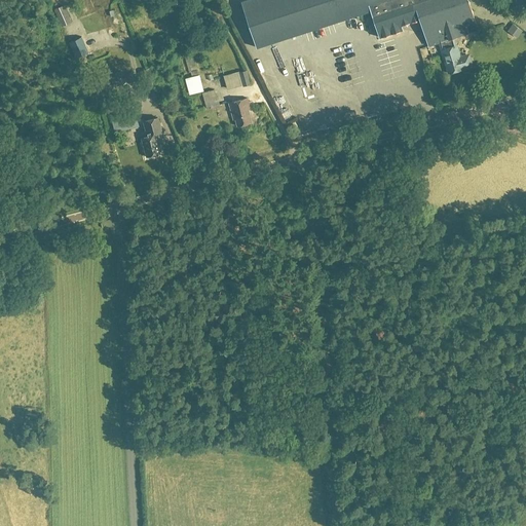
[(453,39),(468,34),(465,26),(476,23),(467,0),(247,0),(239,2),(255,48),(369,11),(377,39),(401,32),(400,27),(419,20),(428,47),(440,44),(442,50),(441,51),(444,61),(445,60),(449,74),(463,70),(463,69),(470,67),(471,66),(468,57),(466,55),(463,57),(462,58),(460,59),(459,55),(460,55),(457,45),(456,46),(453,39)]
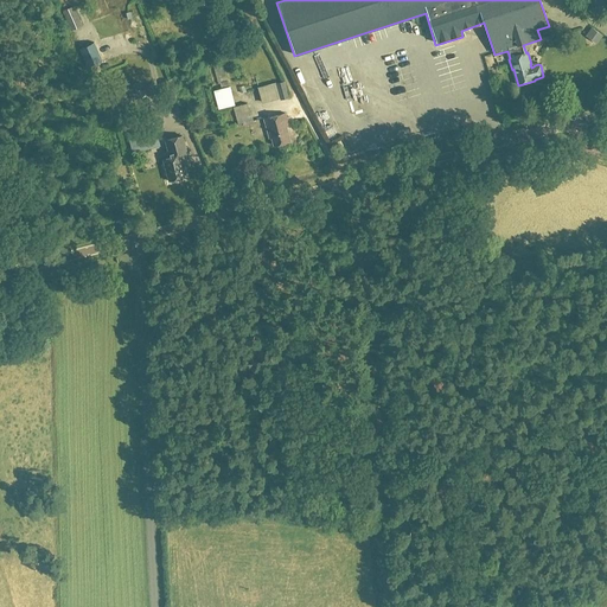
[(83,26),(74,6),(62,12),(71,31),(83,26)]
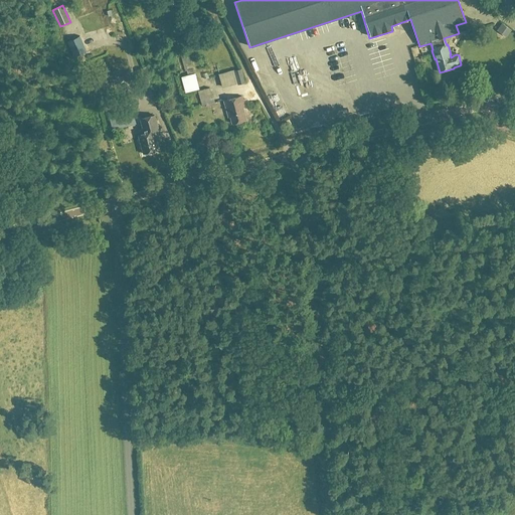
[(502,23),(497,30),(506,37),(511,30),(502,23)]
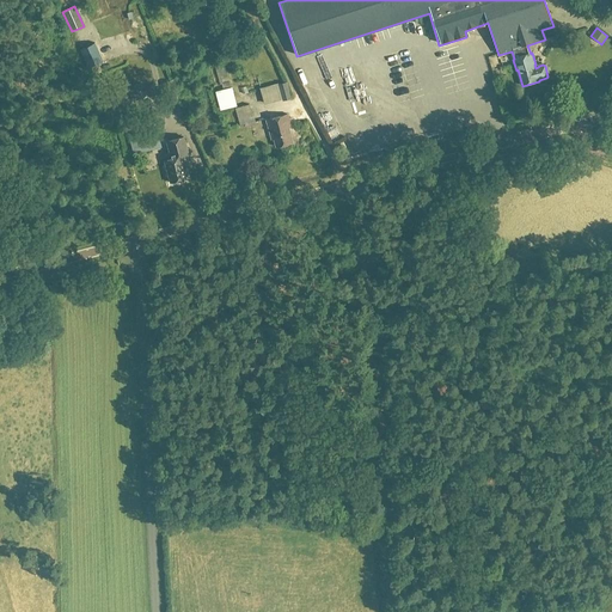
[(95,42),(80,48),(89,67),(103,60),(95,42)]
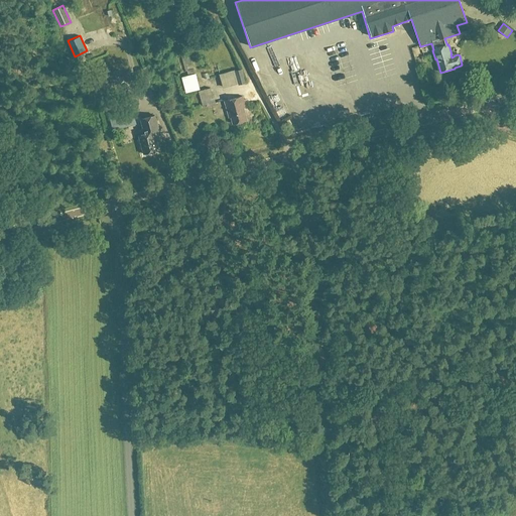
[(276,46),(293,43),(291,37),(274,41),(276,46)]
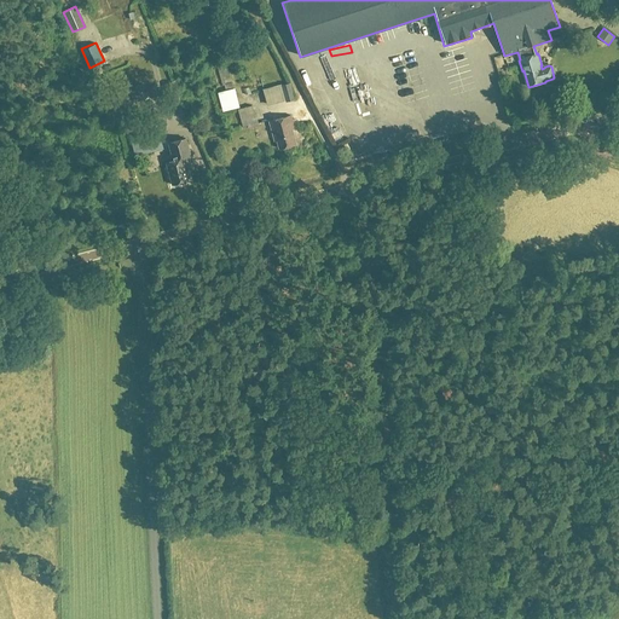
[(409,77),(411,85),(424,81),(422,74),(409,77)]
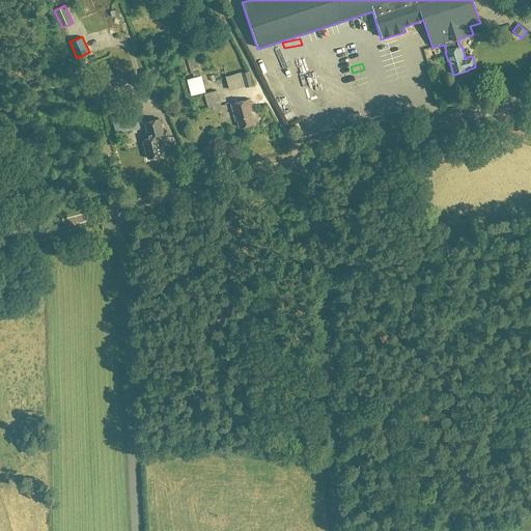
[(330,64),(325,66),(329,75),(334,73),(330,64)]
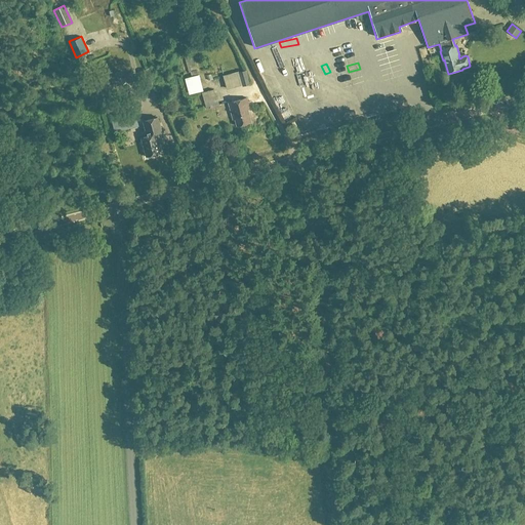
[(145,80),(151,77),(152,77),(150,69),(138,72),(142,80),(145,80)]
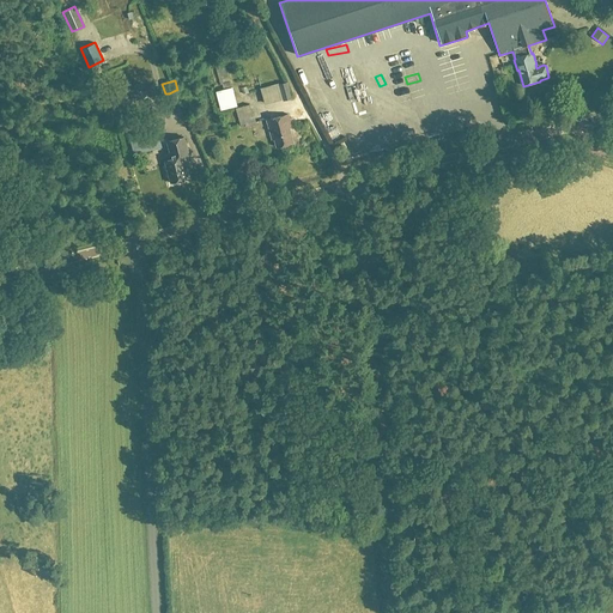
[(141,83),(133,85),(128,83),(125,92),(128,93),(134,102),(144,102),(149,91),(141,83)]
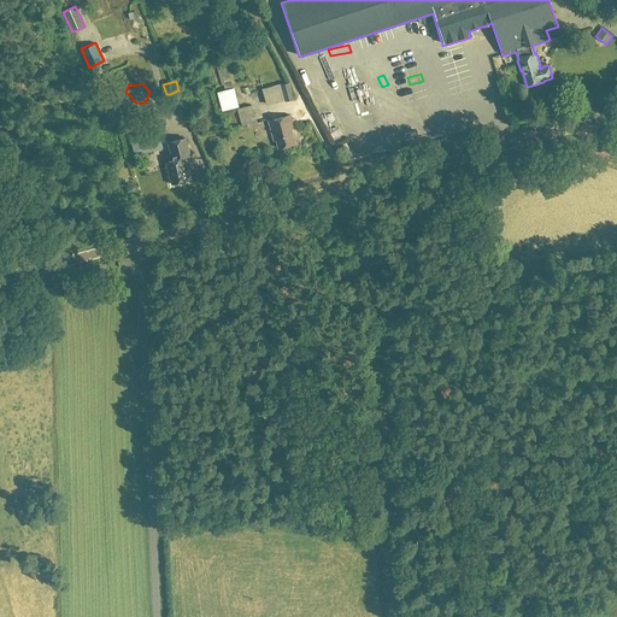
[(280,86),(285,103),(294,100),(289,83),(280,86)]
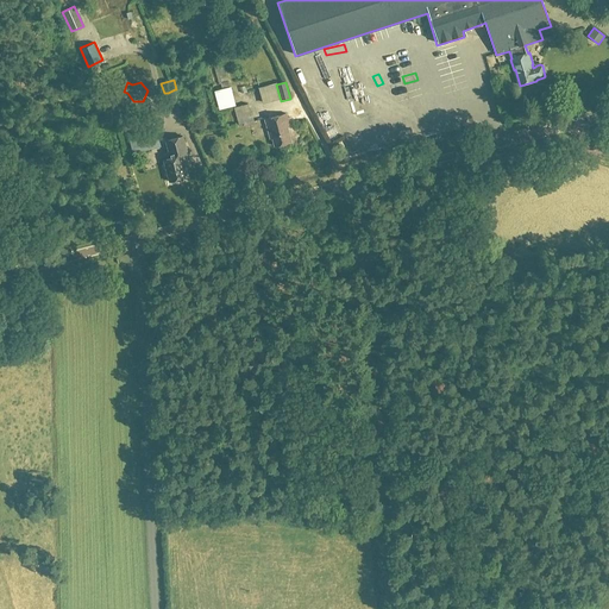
[(271,102),(267,87),(258,88),(263,105),(271,102)]
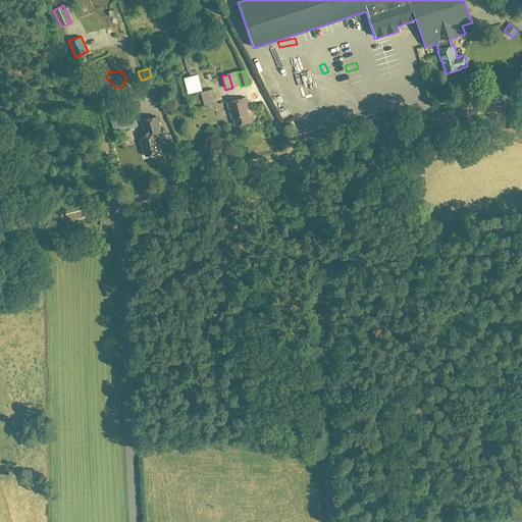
[(203,101),(215,98),(213,90),(201,93),(203,101)]
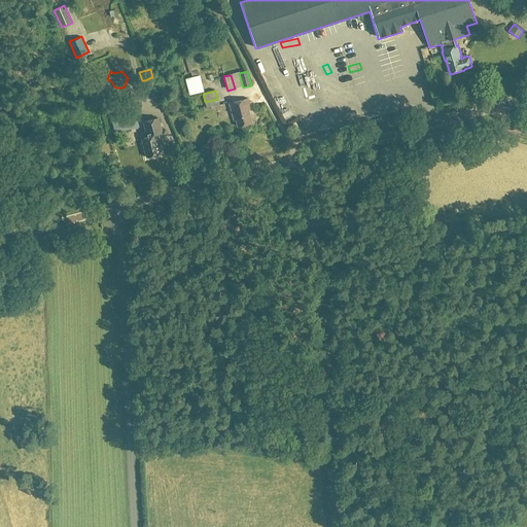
[(210,101),(214,111),(224,108),(221,98),(210,101)]
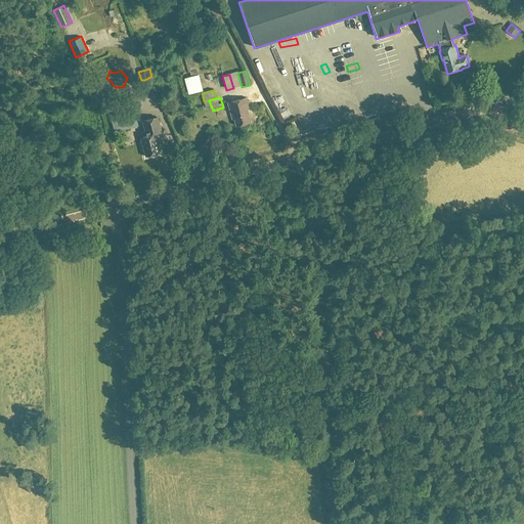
[(227,103),(232,120),(234,119),(236,127),(251,123),(248,110),(250,110),(247,98),(227,103)]
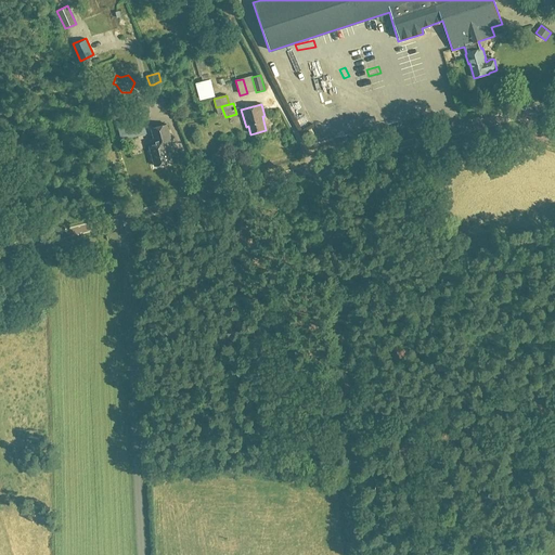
[(399,132),(414,129),(413,123),(397,127),(399,132)]
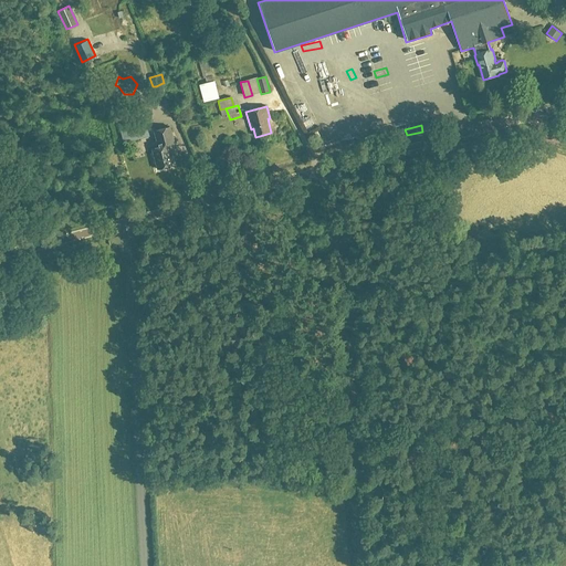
[(174,166),(168,146),(175,145),(170,127),(155,132),(159,147),(153,149),(158,170),(174,166)]
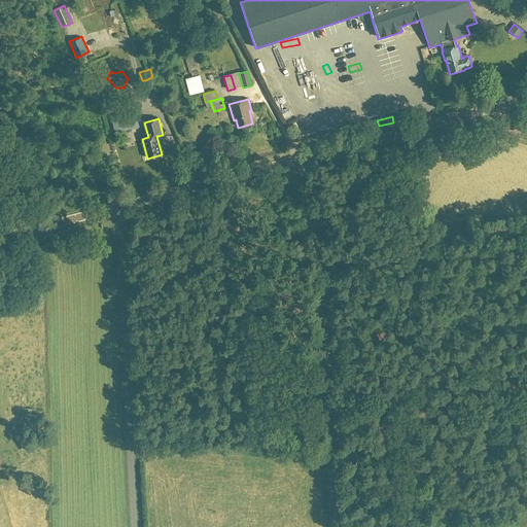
[(323,135),(312,136),(313,146),(324,145),(323,135)]
